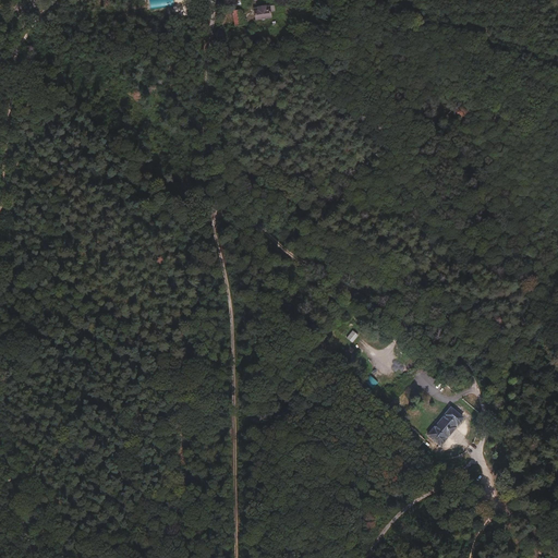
[(269,7),(254,9),(255,19),(270,16),(269,7)]
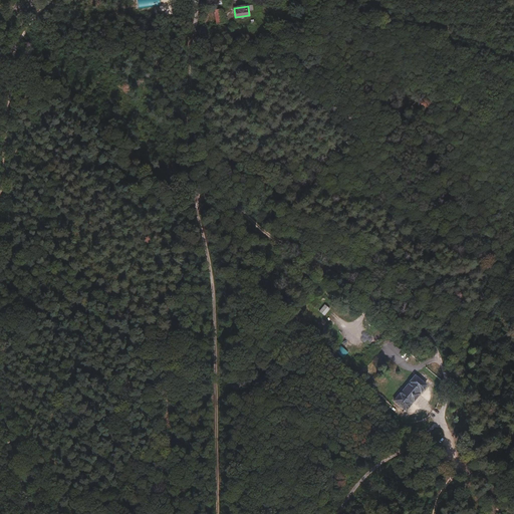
[(325,315),(329,309),(325,305),(320,311),(325,315)]
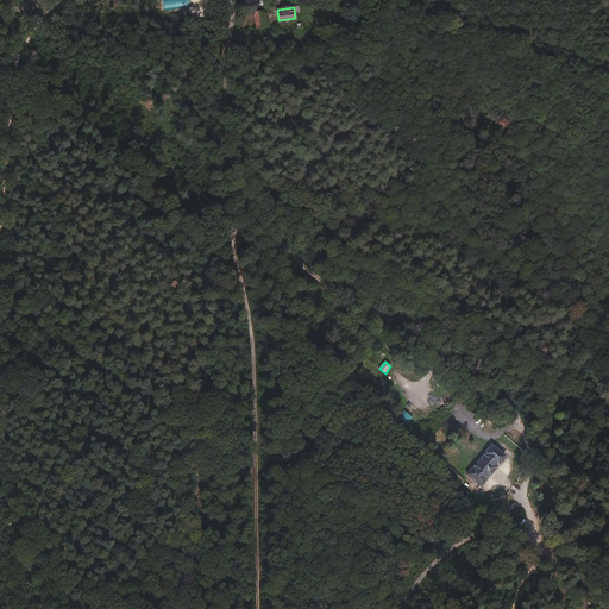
[(590,377),(588,382),(597,388),(601,382),(590,377)]
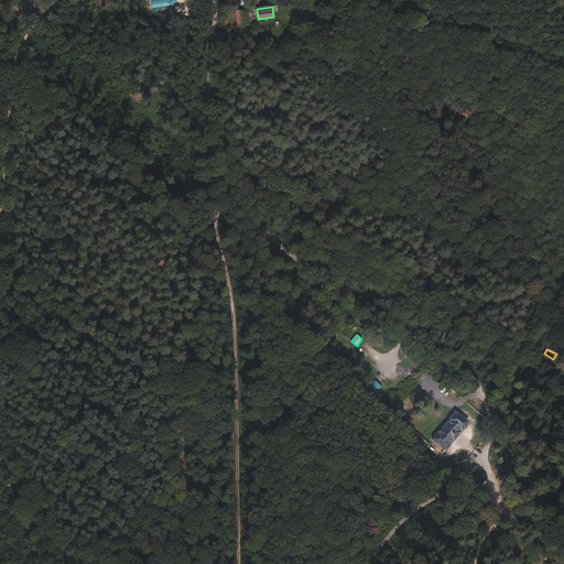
[(463,405),(456,400),(438,421),(434,416),(429,422),(416,412),(409,421),(431,441),(432,440),(444,451),(449,444),(446,441),(457,429),(461,432),(467,424),(463,420),(467,415),(459,409),(463,405)]
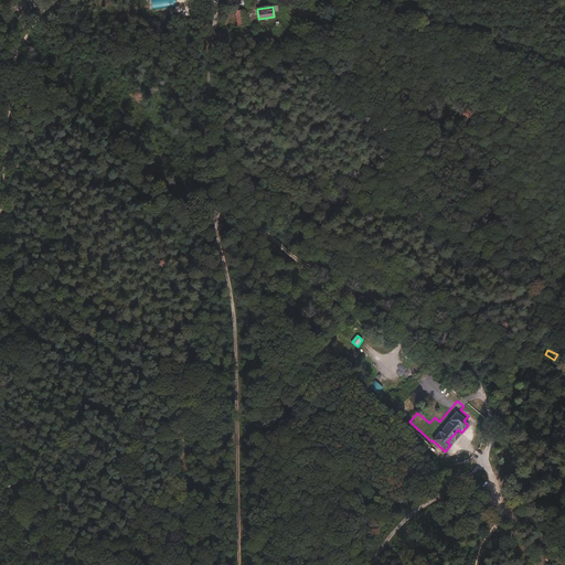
[(471,407),(468,409),(477,417),(480,415),(471,407)]
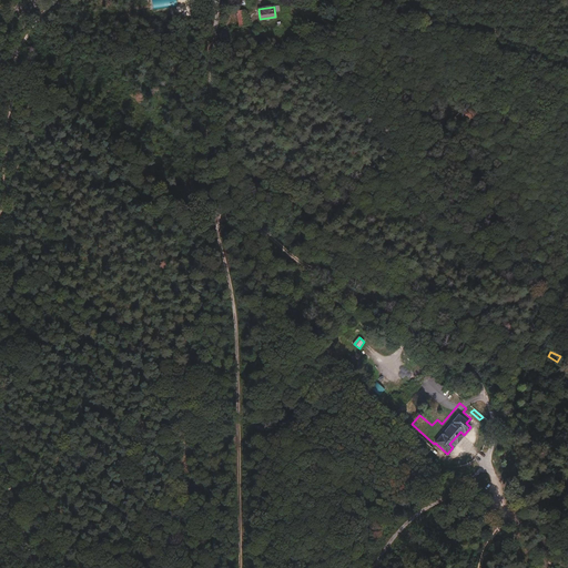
[(444,462),(439,466),(449,474),(453,470),(444,462)]
